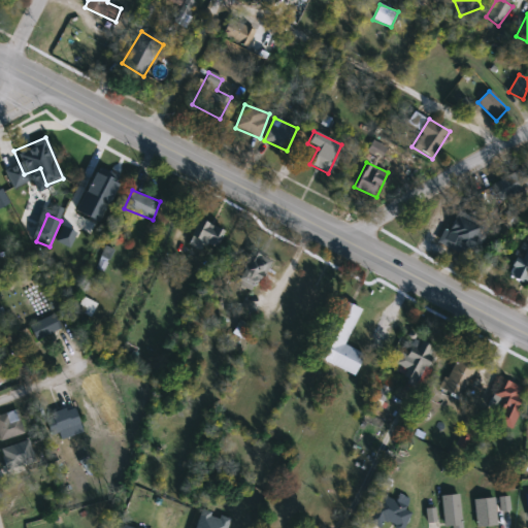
[(197,250),(187,243),(200,219),(225,232),(216,250),(201,241),(197,250)]
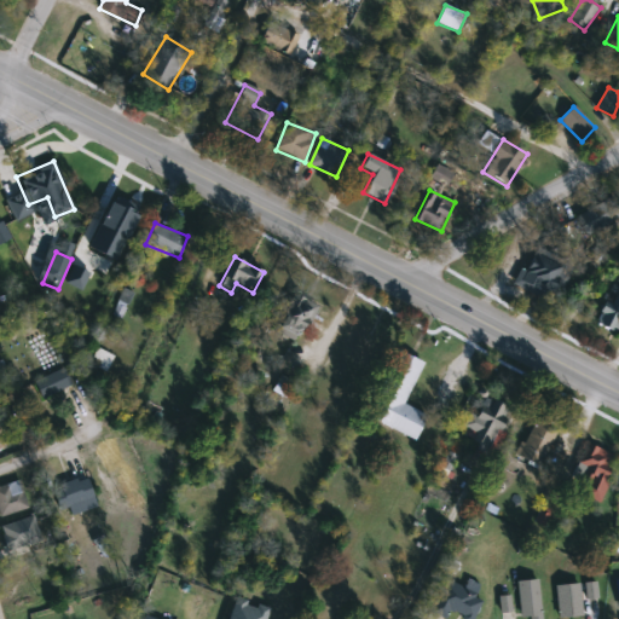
[(566,287),(521,287),(521,258),(566,258),(566,287)]
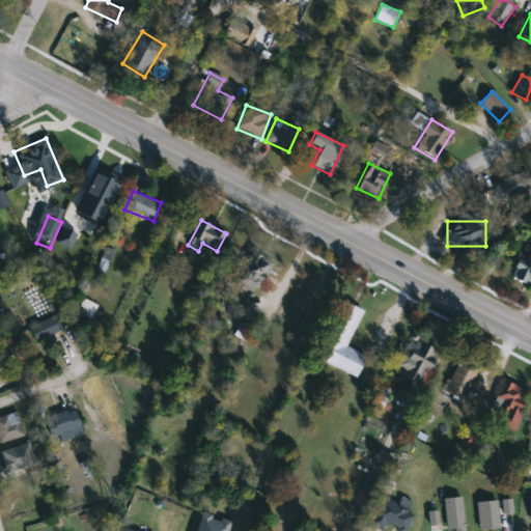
[(96,270),(108,249),(111,251),(109,255),(111,256),(102,272),(96,270)]
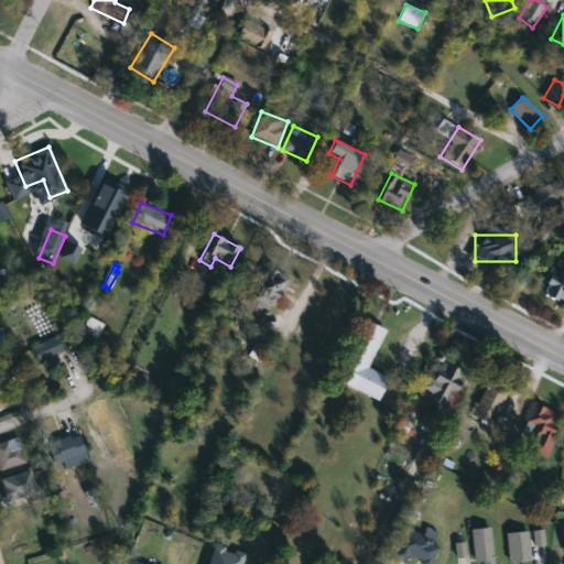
[(290,283),(267,312),(248,296),(271,268),(290,283)]
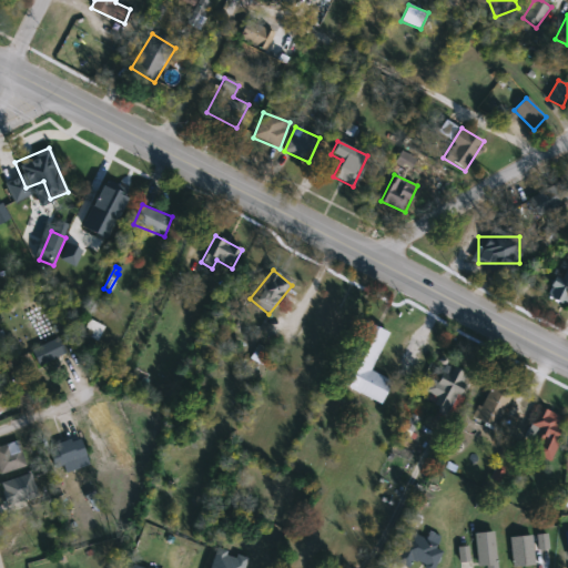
[(567,303),(550,303),(550,281),(567,281),(567,290),(567,303)]
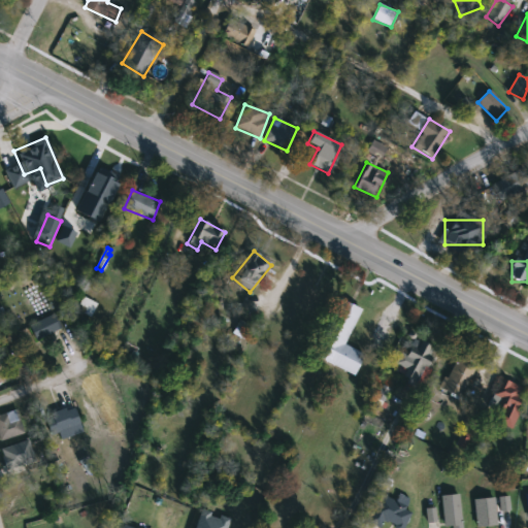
[(76,309),(84,297),(96,305),(90,318),(76,309)]
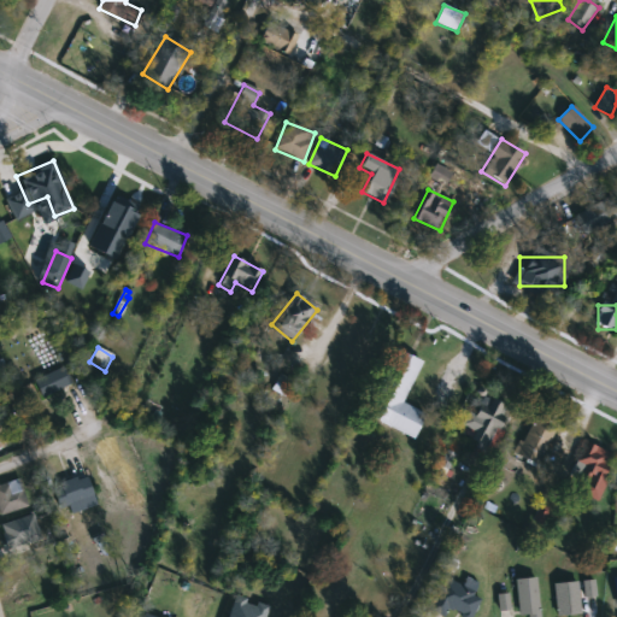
[(415,439),(368,418),(397,350),(422,360),(403,404),(425,413),(415,439)]
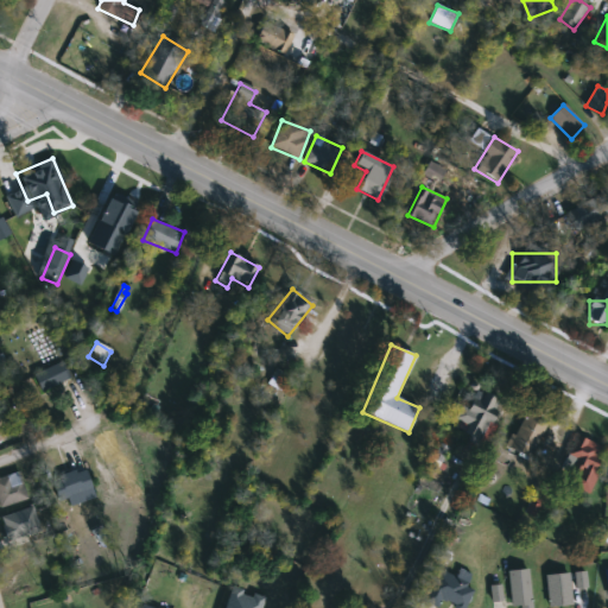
[(43,393),(33,377),(61,361),(70,379),(43,393)]
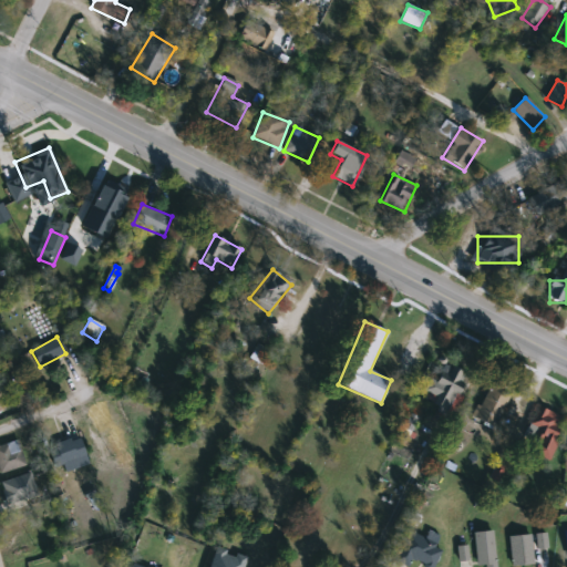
[(268,349),(263,361),(253,357),(258,344),(268,349)]
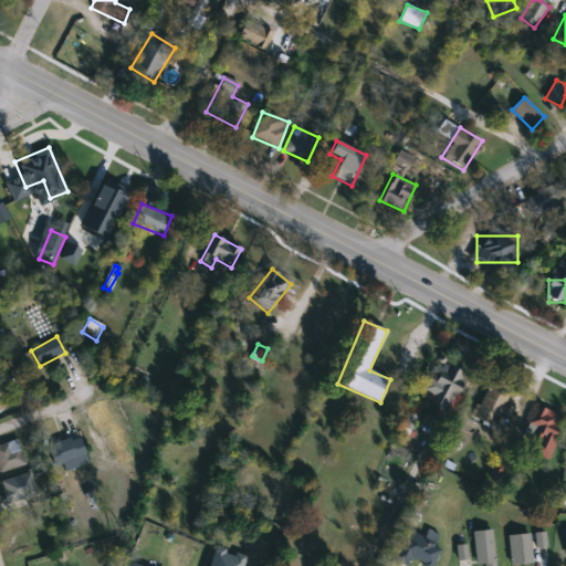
[(425,401),(448,364),(467,375),(444,412),(425,401)]
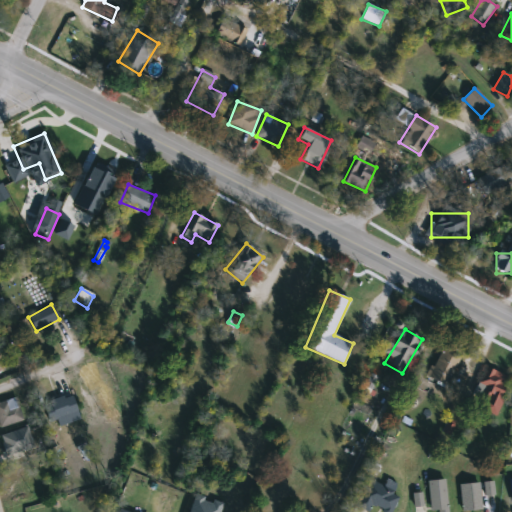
[(428,378),(443,349),(460,357),(446,387),(428,378)]
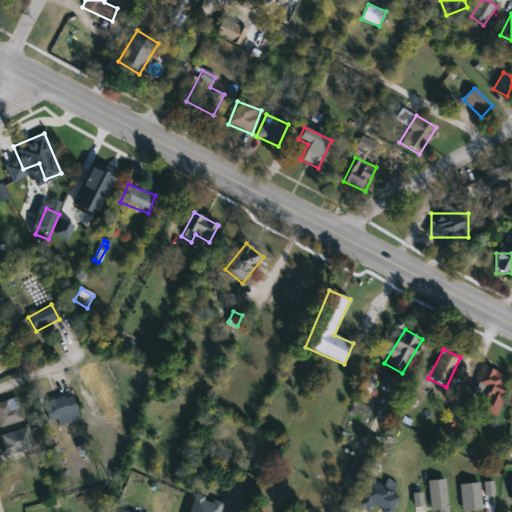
[(510,377),(495,415),(472,406),(487,368),(510,377)]
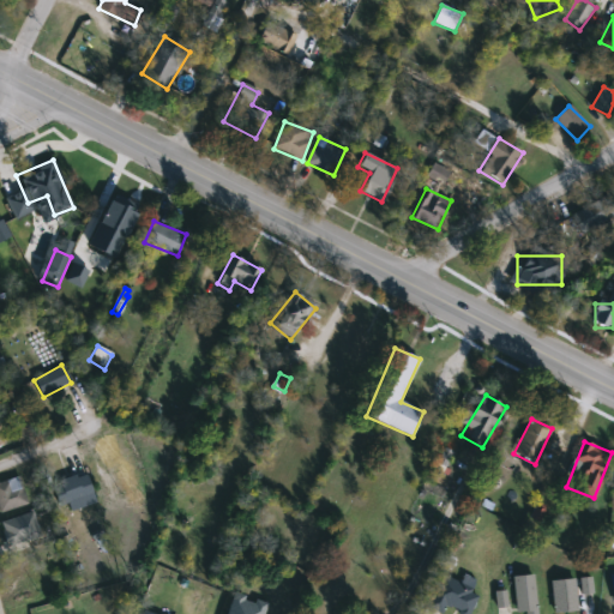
[(95,503),(65,513),(54,483),(72,477),(67,464),(80,459),(95,503)]
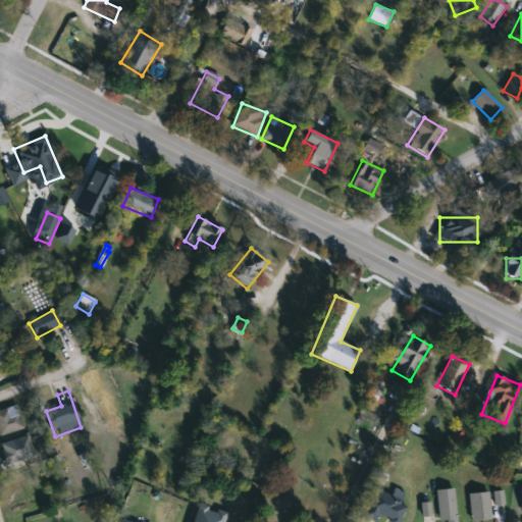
[(0,437),(0,410),(16,406),(23,430),(0,437)]
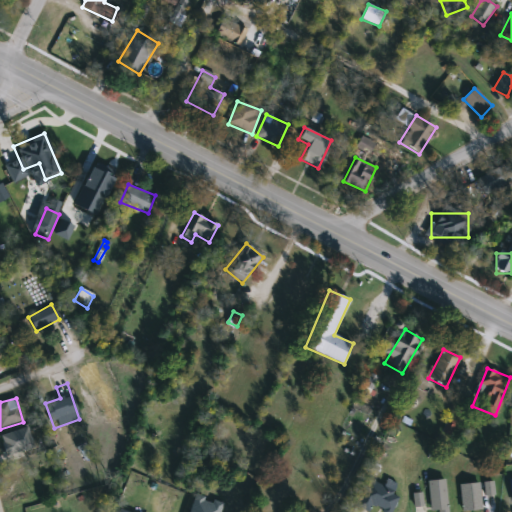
[(369,511),(356,505),(369,480),(400,495),(391,511),(382,511),(373,507),(371,511),(369,511)]
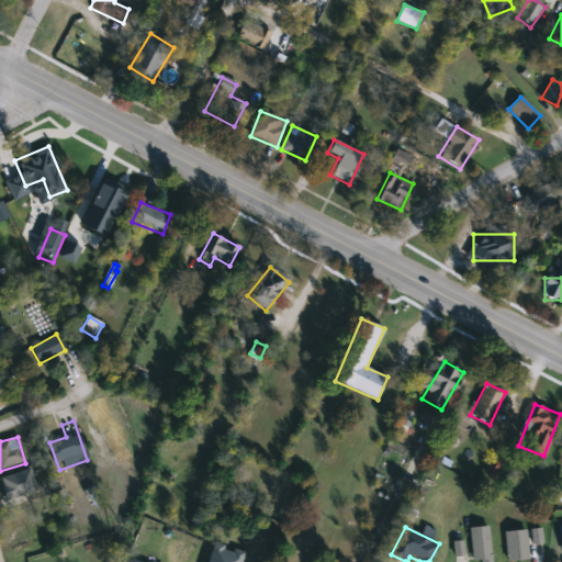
[(229,557),(227,561),(208,561),(211,551),(229,557)]
